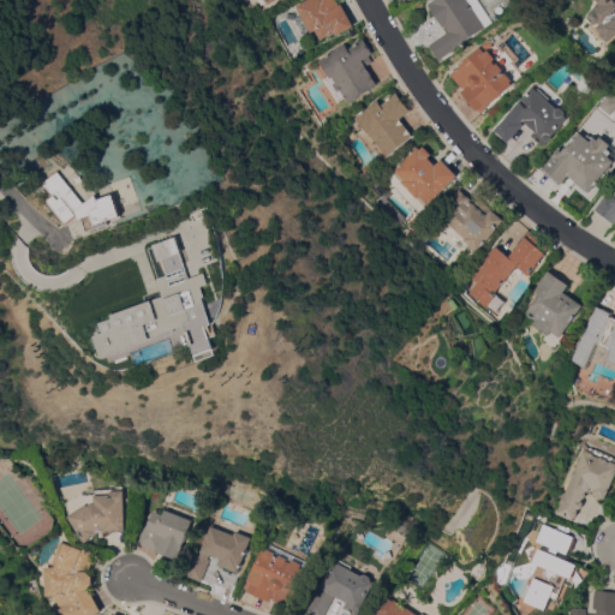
[(308,0),(336,0),(340,5),(342,4),(354,27),(338,36),(336,34),(329,37),(329,36),(321,40),(316,31),(311,34),(297,6),(308,0)]
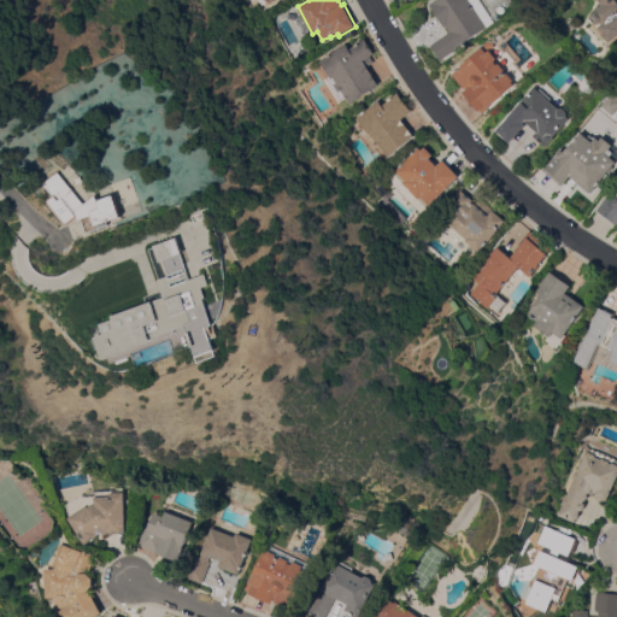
[(442,60),(432,45),(451,33),(447,27),(445,28),(430,5),(435,0),(480,0),(495,22),(463,43),(464,46),(442,60)]
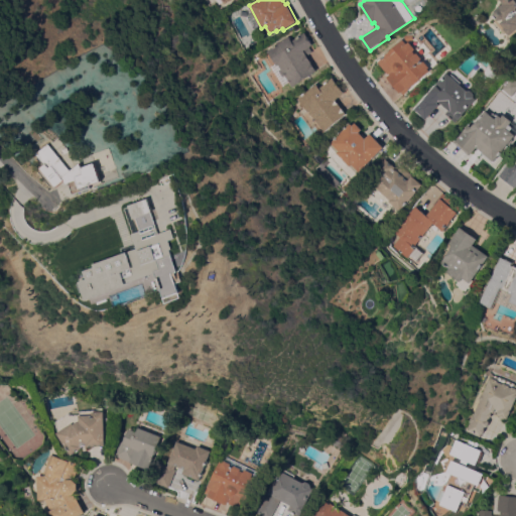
[(515,0),(515,32),(512,36),(507,30),(508,29),(503,23),(502,24),(495,15),(497,11),(505,4),(504,3),(504,2),(502,0),(515,0)]
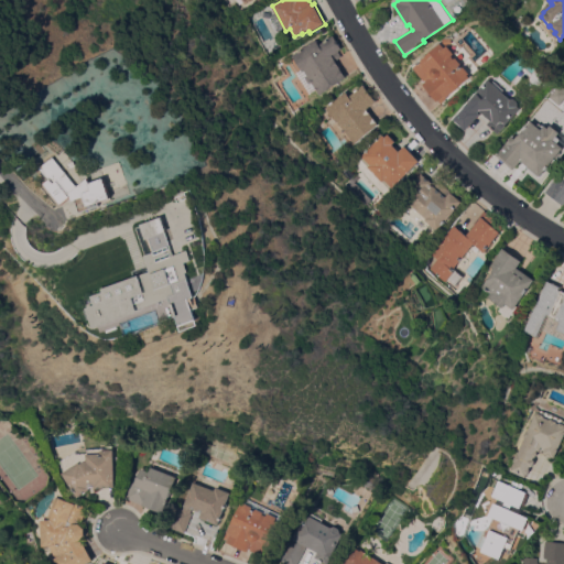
[(304,71),(303,72),(292,56),(316,40),(320,45),(334,36),(343,50),(333,55),(346,75),(345,76),(346,78),(321,95),(304,71)]
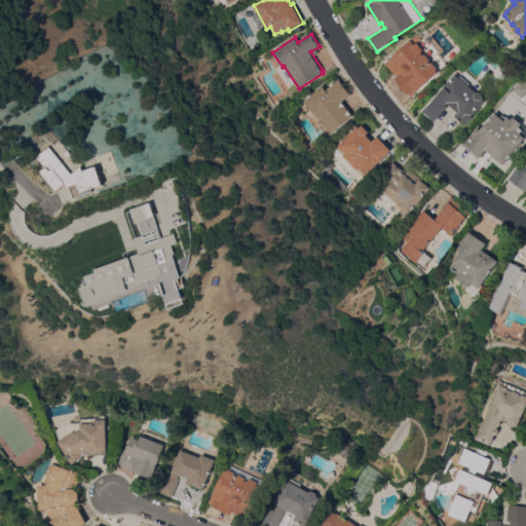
[(411,40),(415,45),(417,43),(424,50),(422,52),(424,55),(425,53),(431,61),(430,62),(433,64),(434,63),(439,69),(438,70),(440,73),(413,97),(411,94),(409,95),(396,79),(397,77),(385,64),(411,40)]
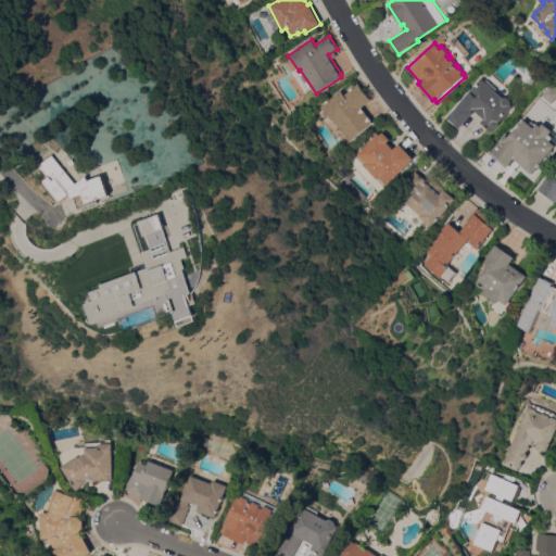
[(481,79),(484,81),(485,80),(496,89),(494,90),(503,98),(506,98),(507,98),(510,101),(510,105),(513,108),(500,123),(498,125),(496,128),(493,128),(491,133),(479,123),(483,118),(474,111),(458,129),(446,118),(481,79)]
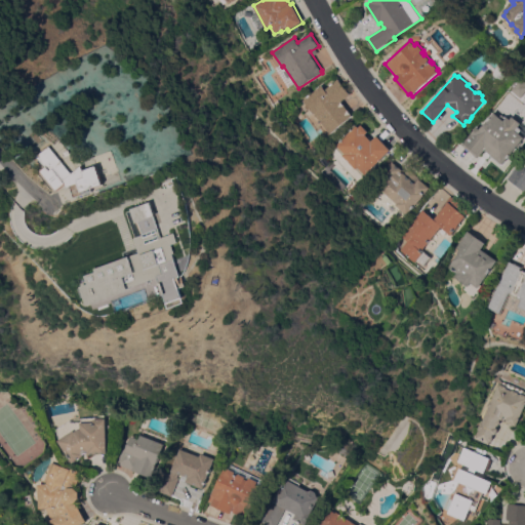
[(322,85),(325,90),(338,79),(351,95),(342,103),(354,116),(331,134),(314,113),(313,114),(303,102),(322,85)]
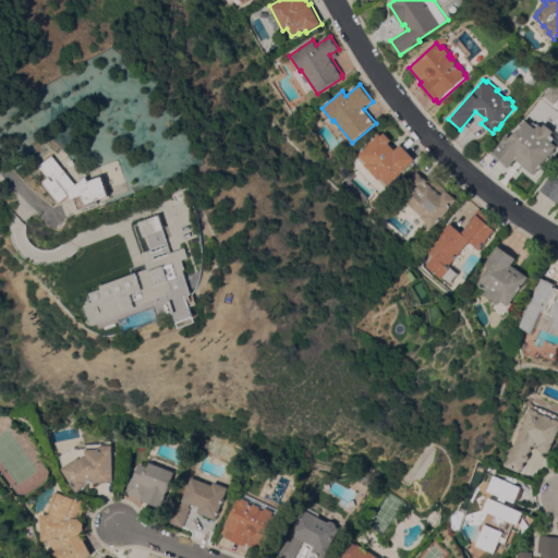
[(544,96),(553,85),(557,88),(557,99),(555,105),(544,96)]
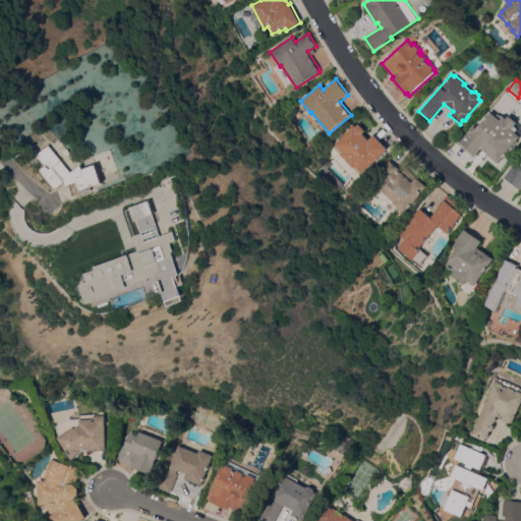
[(459,146),(473,128),(476,130),(478,126),(479,126),(490,112),(501,120),(504,117),(506,119),(509,116),(518,123),(515,127),(520,131),(520,135),(520,137),(500,165),(498,163),(497,164),(485,155),(486,154),(481,150),(475,158),(459,146)]
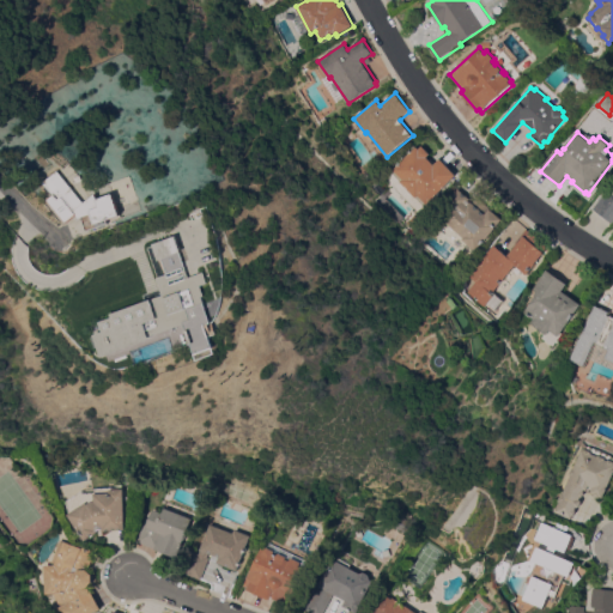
[(398,183),(399,181),(390,173),(393,170),(394,170),(417,147),(419,150),(422,147),(430,155),(426,157),(435,165),(441,159),(456,175),(425,207),(416,198),(414,199),(398,183)]
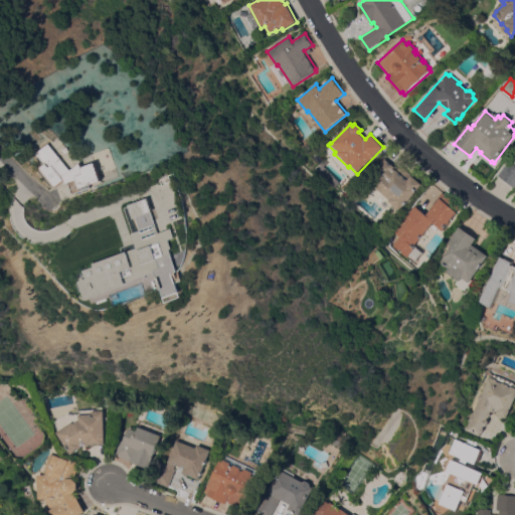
[(78,170),(88,163),(90,168),(102,163),(109,181),(98,185),(100,188),(81,194),(77,182),(75,183),(73,180),(65,187),(48,168),(53,164),(44,154),(56,144),(78,170)]
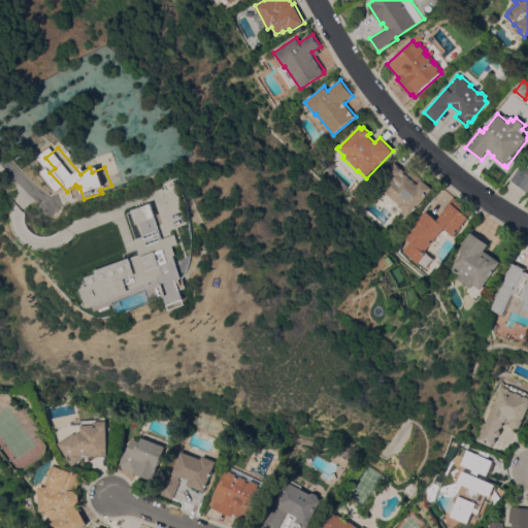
[(399,204),(375,186),(394,162),(405,171),(404,173),(418,185),(422,180),(433,190),(410,217),(397,206),(399,204)]
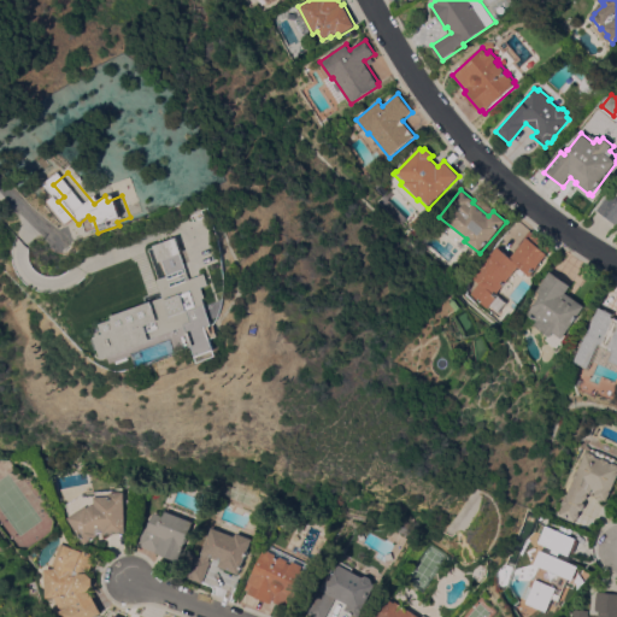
[(616,223),(616,225),(597,211),(607,197),(612,200),(616,193),(616,223)]
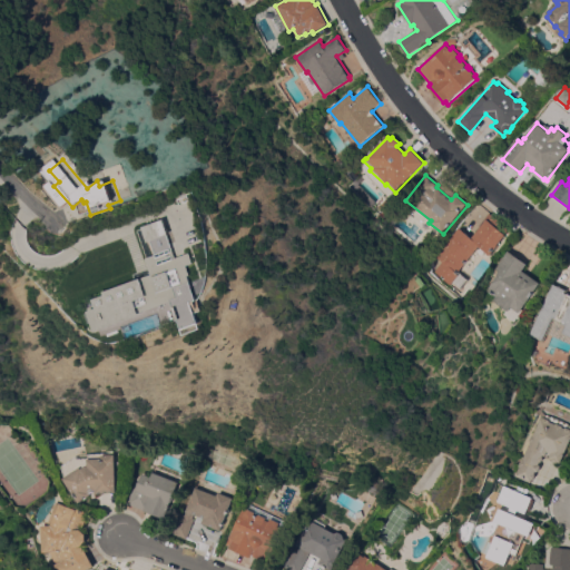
[(392,204),(383,213),(377,207),(386,198),(392,204)]
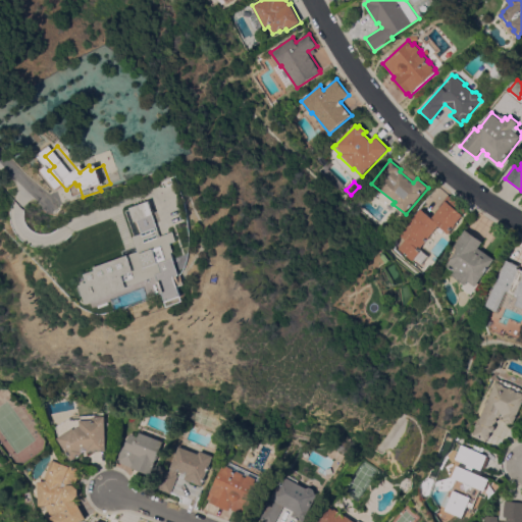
[(97,305),(90,285),(97,282),(94,275),(104,271),(103,268),(145,252),(140,238),(150,233),(145,221),(142,222),(137,208),(155,201),(161,215),(159,216),(168,237),(180,232),(185,242),(178,244),(181,253),(178,254),(188,275),(184,277),(188,288),(190,286),(195,301),(174,309),(162,277),(139,286),(140,289),(97,305)]
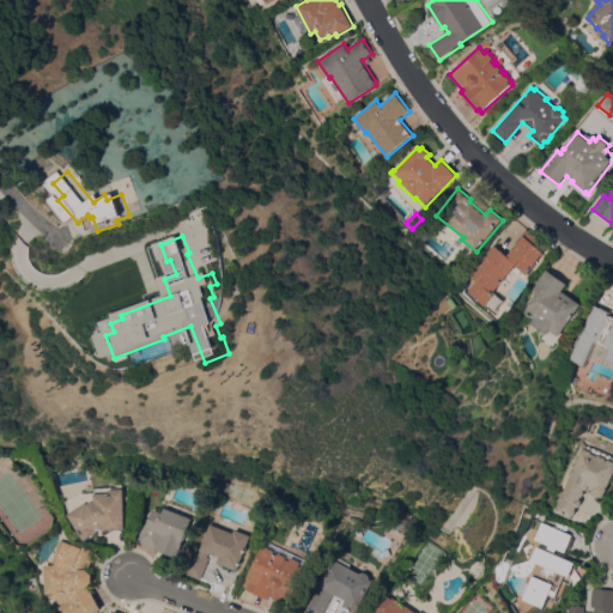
[(545,254),(527,277),(515,267),(493,293),(504,302),(496,313),(487,305),(485,308),(467,293),(475,283),(468,277),(493,247),(507,258),(523,236),(545,254)]
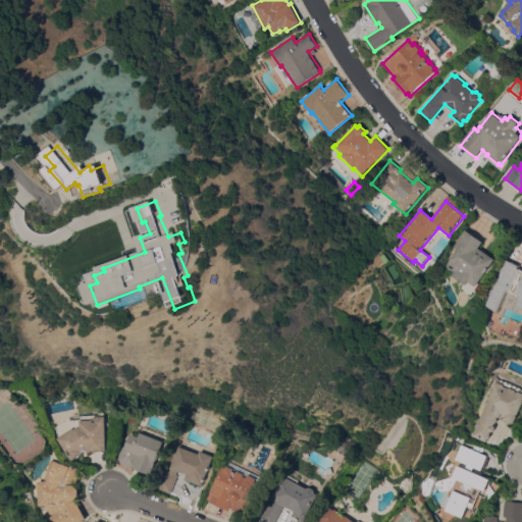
[(455,271),(447,266),(457,252),(456,252),(458,249),(455,247),(466,230),(483,243),(479,249),(497,260),(472,295),(462,289),(464,285),(452,276),(455,271)]
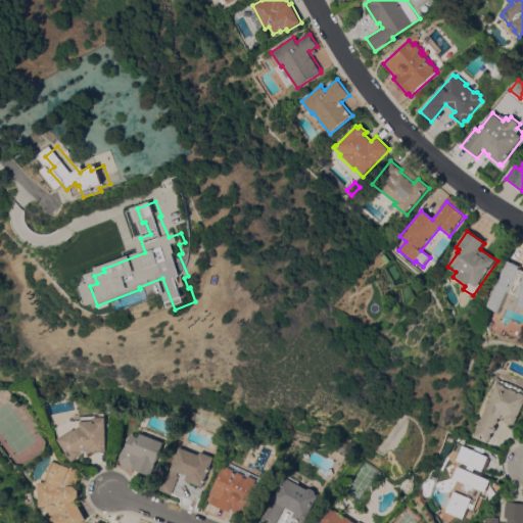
[(522,308),(516,306),(520,299),(516,297),(517,295),(507,291),(497,313),(487,307),(508,262),(520,267),(519,270),(522,271),(522,308)]
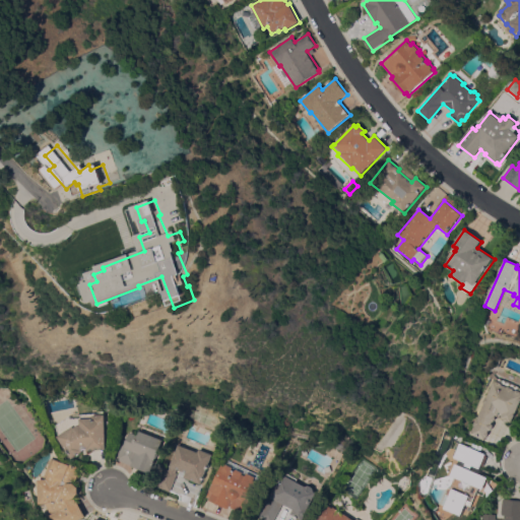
[(483,404),(482,403),(483,399),(485,398),(493,382),(495,383),(491,378),(493,376),(497,381),(498,379),(519,388),(519,402),(511,424),(509,423),(508,424),(503,421),(503,419),(500,418),(495,416),(495,417),(496,418),(494,423),(492,423),(491,425),(493,427),(491,432),(489,432),(488,434),(489,435),(486,438),(485,438),(484,441),(470,435),(473,427),(472,426),(475,419),(476,419),(483,404)]
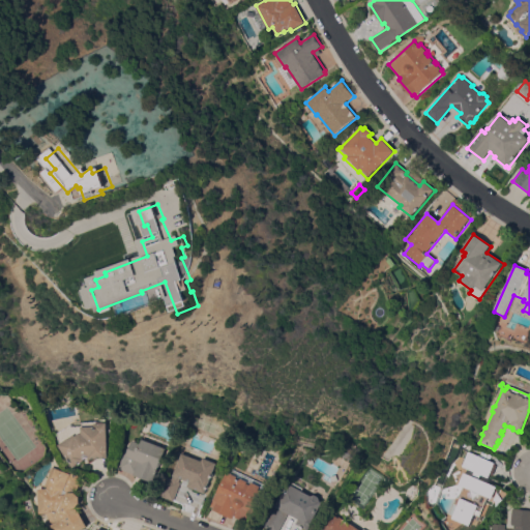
[(71,427),(82,427),(81,422),(105,421),(105,423),(107,422),(109,459),(89,460),(89,458),(84,459),(85,461),(75,468),(59,445),(60,444),(57,434),(70,424),(71,427)]
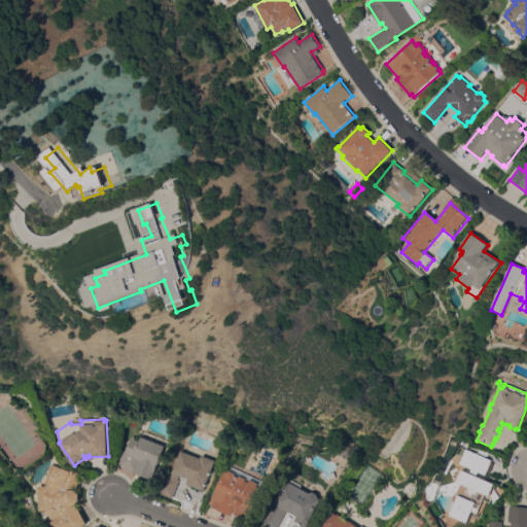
[(165,447),(152,480),(120,467),(132,438),(139,442),(141,437),(165,447)]
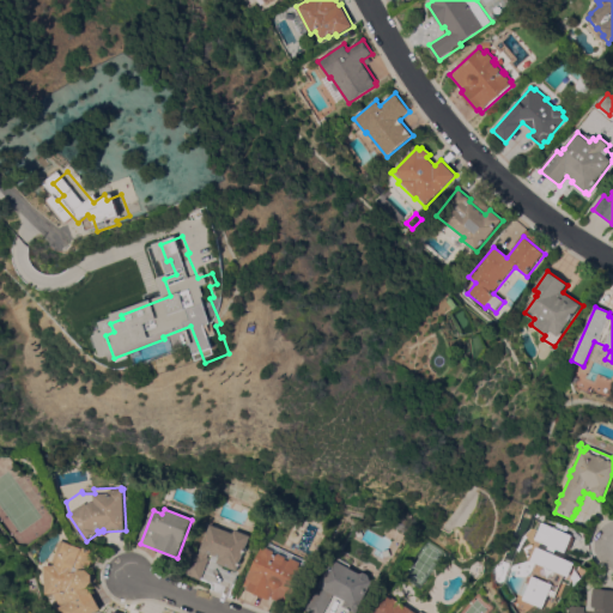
[(252,529),(249,535),(252,536),(238,571),(218,563),(220,557),(217,556),(217,557),(211,554),(212,554),(208,553),(207,558),(210,558),(201,580),(183,574),(192,552),(199,554),(210,525),(212,526),(216,515),(252,529)]
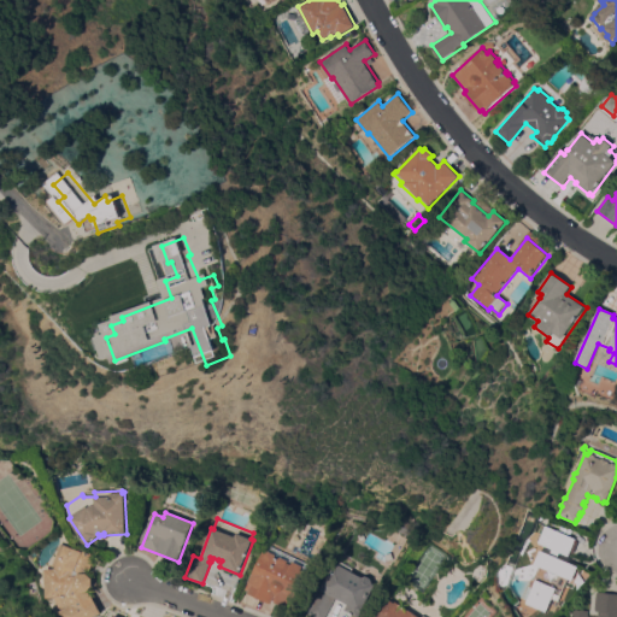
[(405,521),(419,530),(413,540),(403,534),(403,535),(398,532),(405,521)]
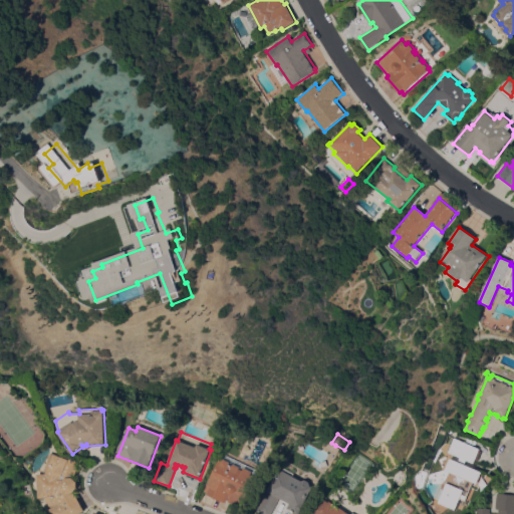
[(443,492),(441,491),(442,490),(439,489),(442,483),(444,484),(449,472),(445,471),(450,460),(457,463),(459,459),(447,453),(454,439),(480,450),(473,464),(466,461),(464,465),(482,473),(477,485),(473,483),(465,501),(460,499),(455,511),(438,503),(443,492)]
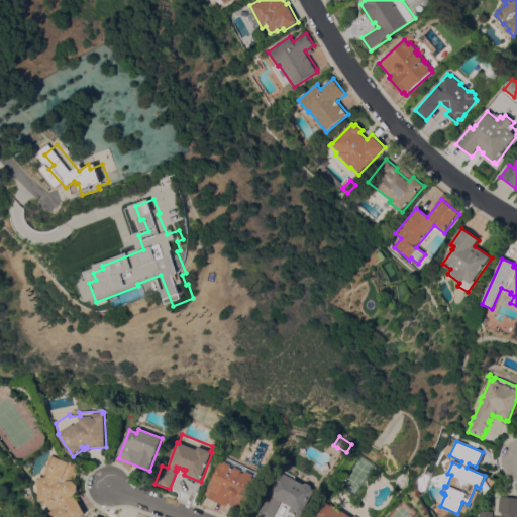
[(81,516),(54,516),(52,513),(54,512),(47,501),(41,501),(39,478),(43,477),(52,456),(56,457),(56,456),(68,461),(68,460),(82,466),(76,482),(79,484),(80,491),(77,495),(87,514),(81,516)]
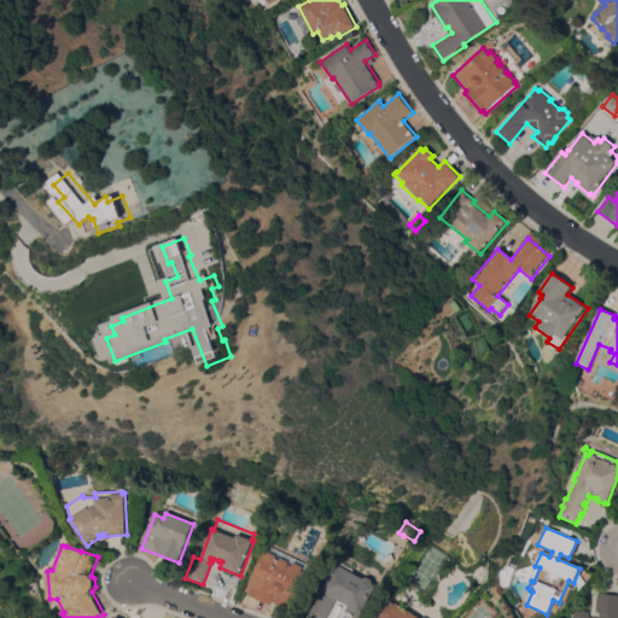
[(292,612),(273,602),(272,605),(261,600),(261,601),(258,601),(256,600),(255,598),(249,594),(250,593),(246,592),(263,553),(268,554),(270,548),(310,566),(307,572),(309,573),(292,612)]
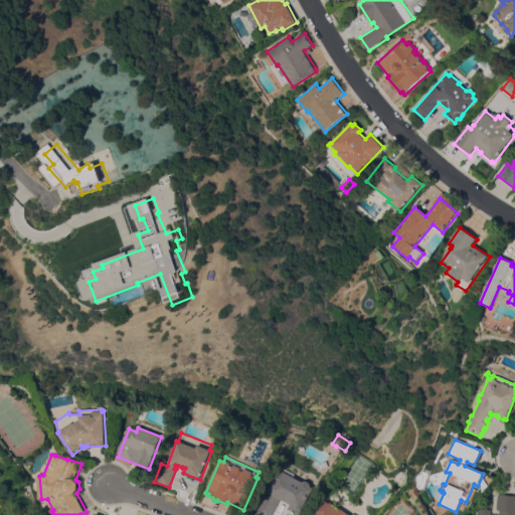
[(291,504),(282,499),(272,514),(263,514),(254,510),(278,470),(283,473),(285,469),(295,475),(294,477),(303,482),(306,481),(311,483),(312,487),(315,489),(305,506),(305,507),(304,510),(301,511),(299,514),(297,514),(288,509),(291,504)]
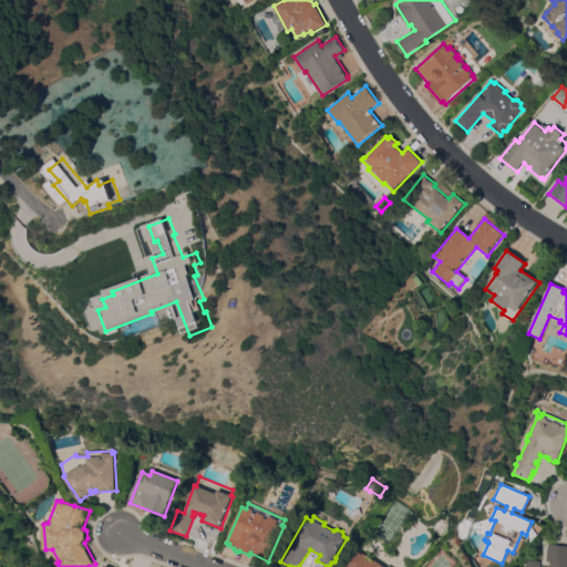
[(525,566),(526,560),(540,562),(540,566),(550,566),(550,562),(546,562),(548,544),(566,546),(566,566),(525,566)]
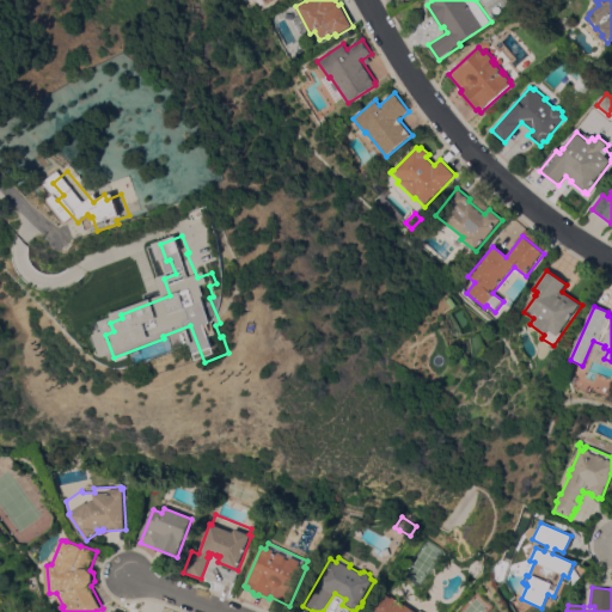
[(368,611),(381,592),(392,598),(393,597),(417,611),(420,611),(421,611),(422,611),(368,611)]
